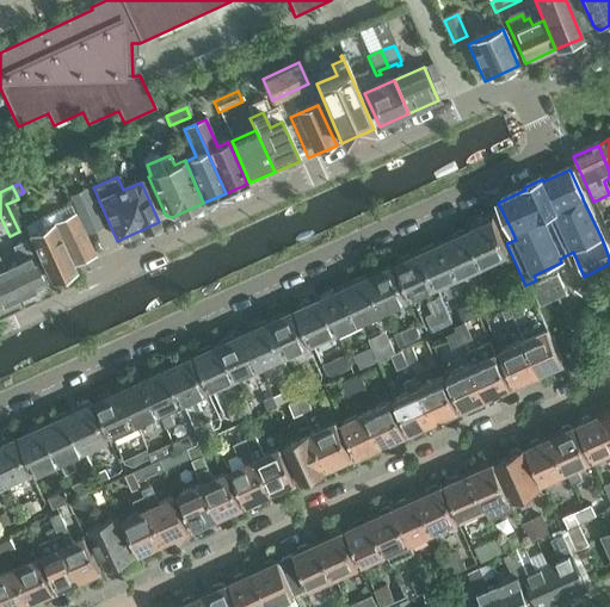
[(87,187),(71,194),(90,233),(105,225),(87,187)]
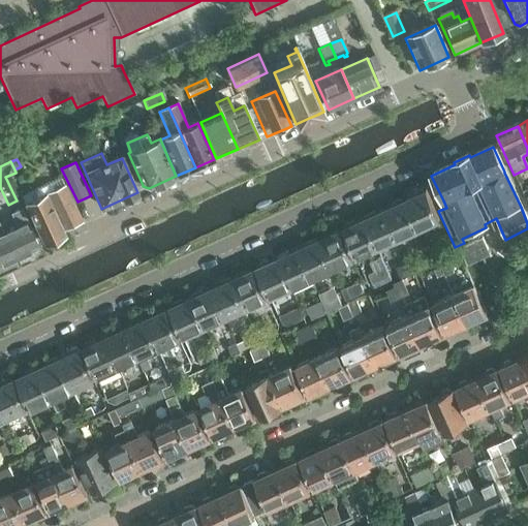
[(64,186),(45,195),(32,202),(29,194),(22,197),(44,246),(65,237),(62,231),(82,222),(64,186)]
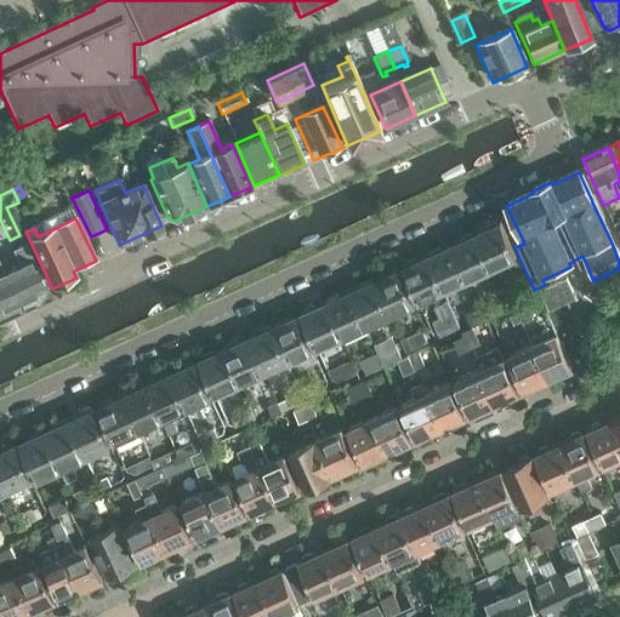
[(485,233),(476,238),(491,272),(516,261),(500,226),(496,227),(496,226),(484,230),(485,233)]
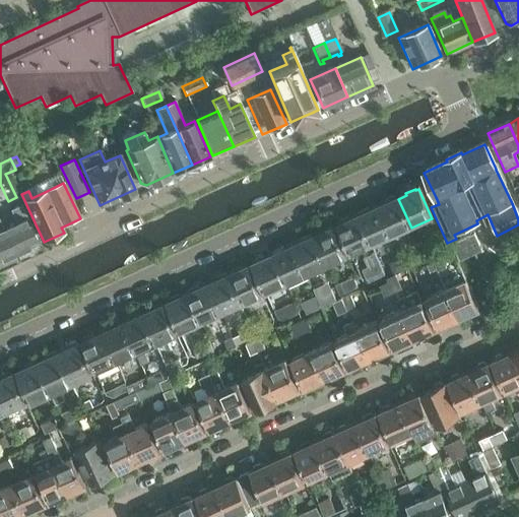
[(386,204),(378,208),(391,237),(411,228),(398,199),(396,200),(395,198),(385,202),(386,204)]
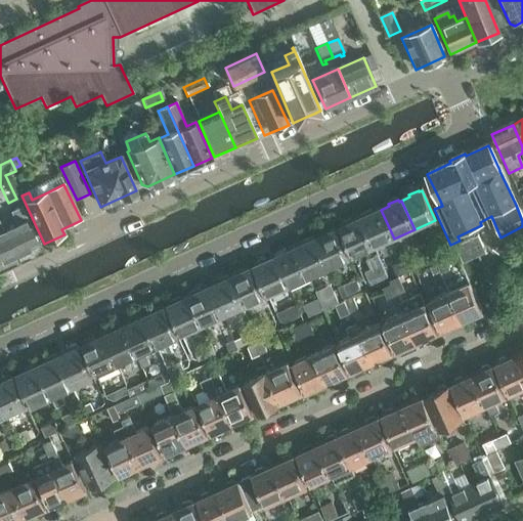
[(17,225),(3,231),(15,257),(38,246),(22,209),(12,213),(17,225)]
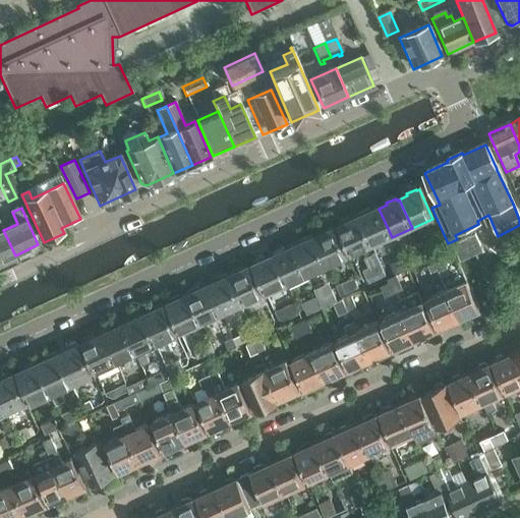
[(359,217),(357,218),(371,247),(392,237),(379,209),(369,213),(368,211),(359,215),(359,217)]
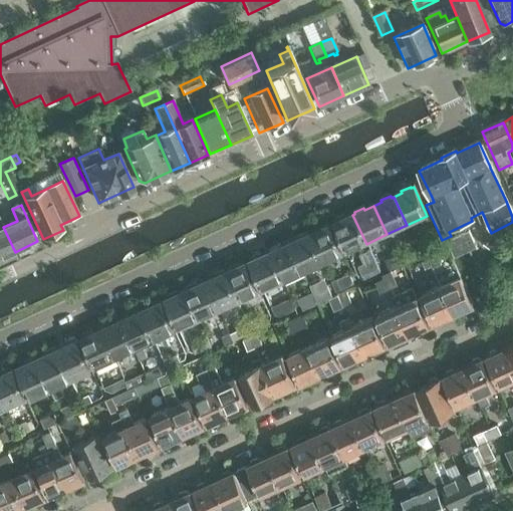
[(366,244),(352,215),(344,219),(343,217),(334,221),(335,223),(332,224),(345,253),(366,244)]
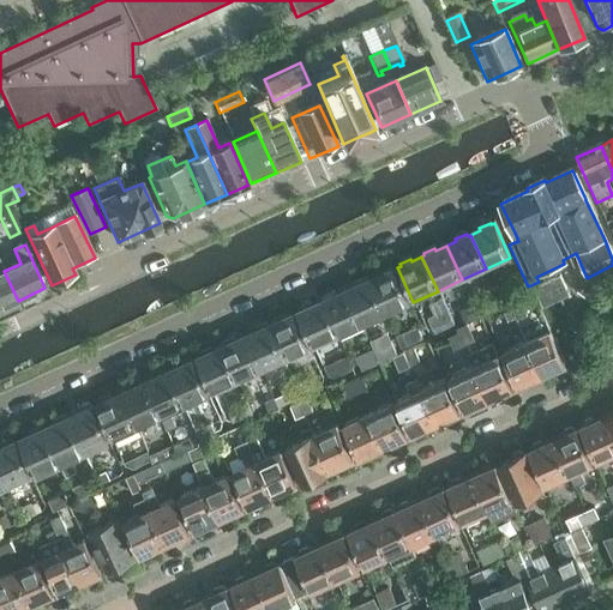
[(379,276),(370,281),(385,314),(409,303),(394,270),(391,271),(390,269),(378,273),(379,276)]
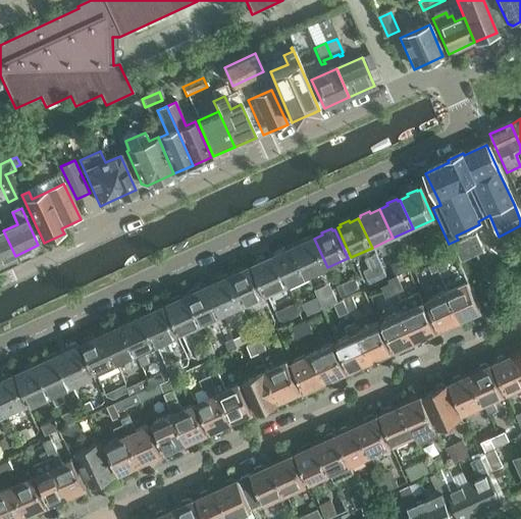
[(3,230),(0,231),(0,263),(15,256),(3,230)]
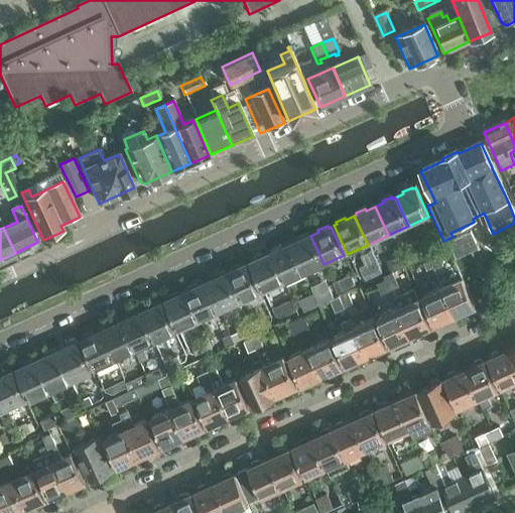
[(445,245),(454,262),(478,250),(470,234),(445,245)]
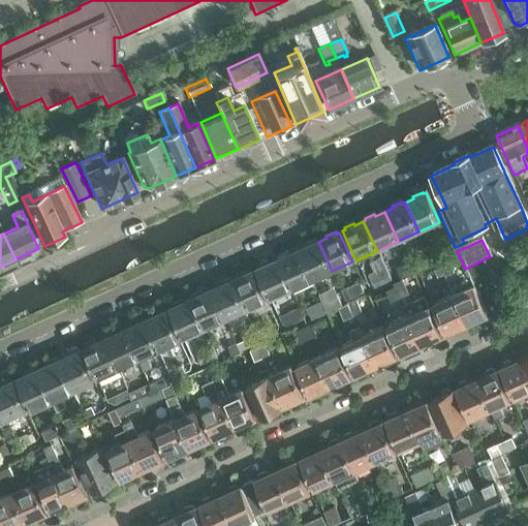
[(307,247),(298,251),(311,281),(332,271),(318,242),(316,243),(315,241),(306,245),(307,247)]
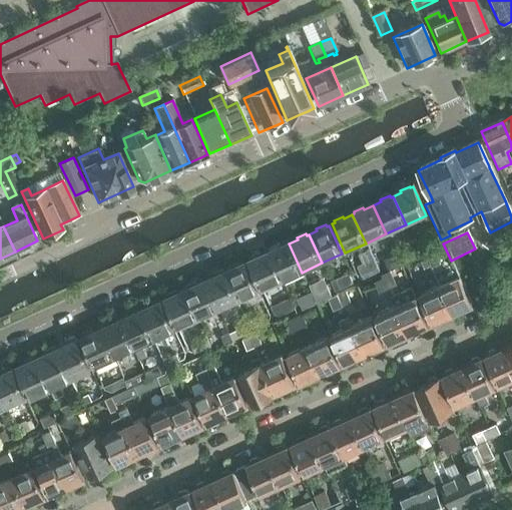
[(416,246),(420,256),(433,249),(429,241),(416,246)]
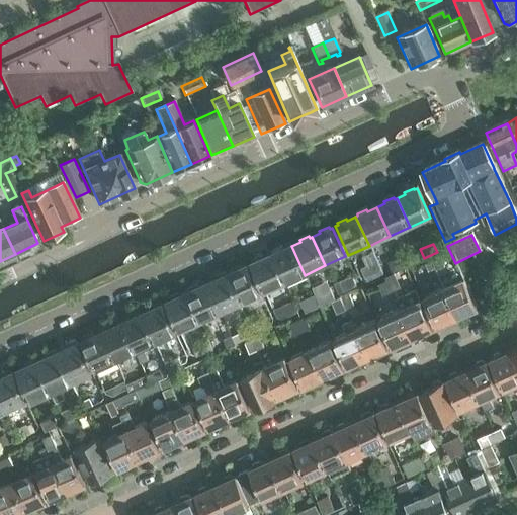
[(273,254),(271,255),(284,284),(305,275),(291,246),(282,250),(281,248),(272,252),(273,254)]
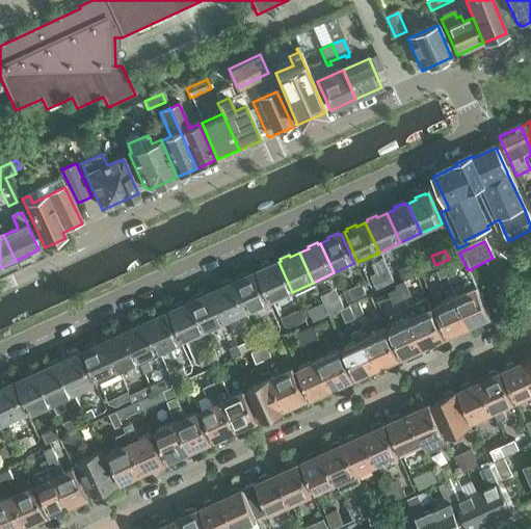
[(412,267),(416,278),(431,271),(428,261),(412,267)]
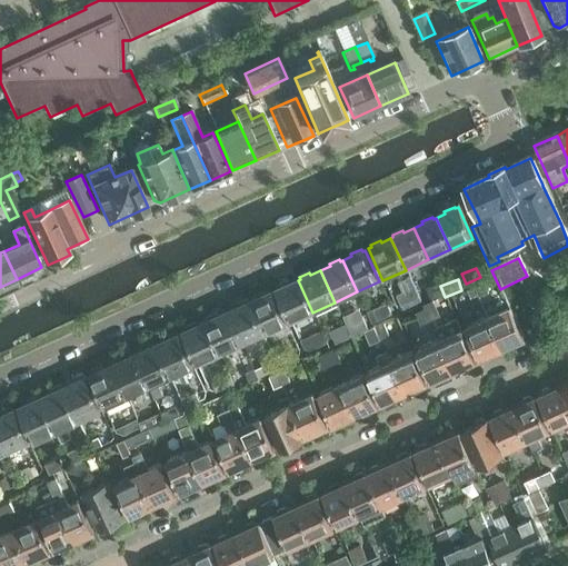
[(312,313),(298,280),(288,285),(288,283),(277,287),(278,289),(276,290),(290,323),(312,313)]
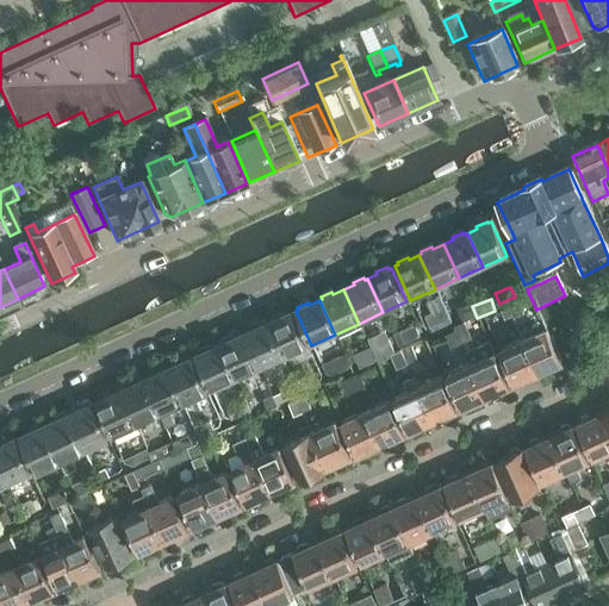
[(505,305),(508,310),(511,319),(511,318),(513,320),(524,316),(517,300),(505,305)]
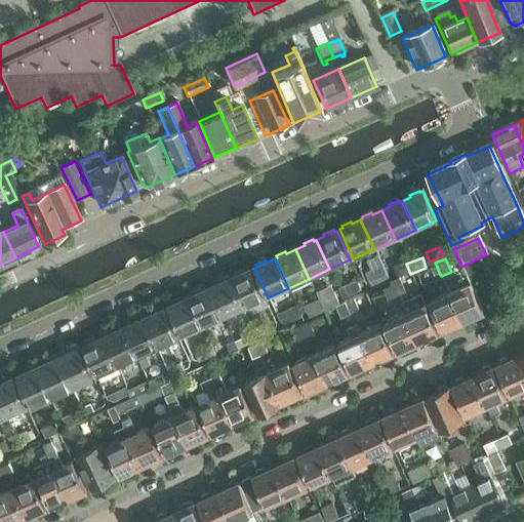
[(366,272),(372,285),(387,279),(380,266),(366,272)]
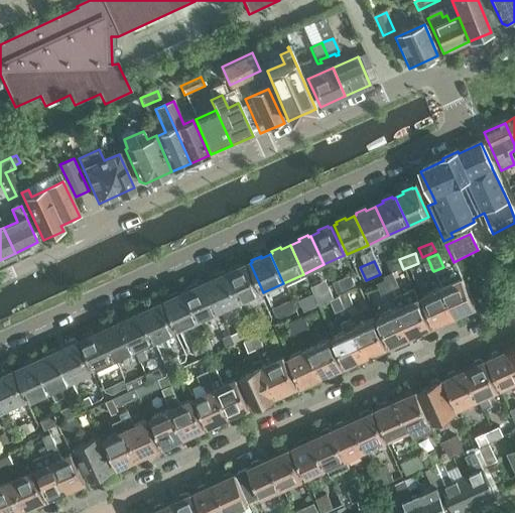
[(432,270),(429,262),(422,265),(426,272),(432,270)]
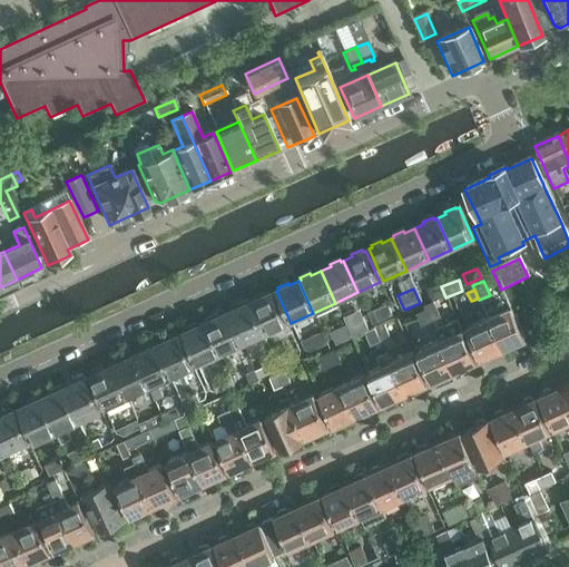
[(258,300),(249,303),(264,335),(270,332),(274,341),(291,333),(272,293),(270,294),(268,292),(257,297),(258,300)]
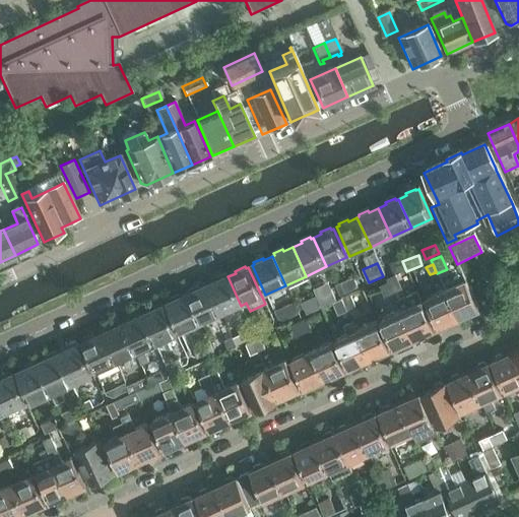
[(216,282),(207,286),(220,315),(230,311),(233,318),(244,313),(241,306),(228,276),(225,277),(224,275),(215,280),(216,282)]
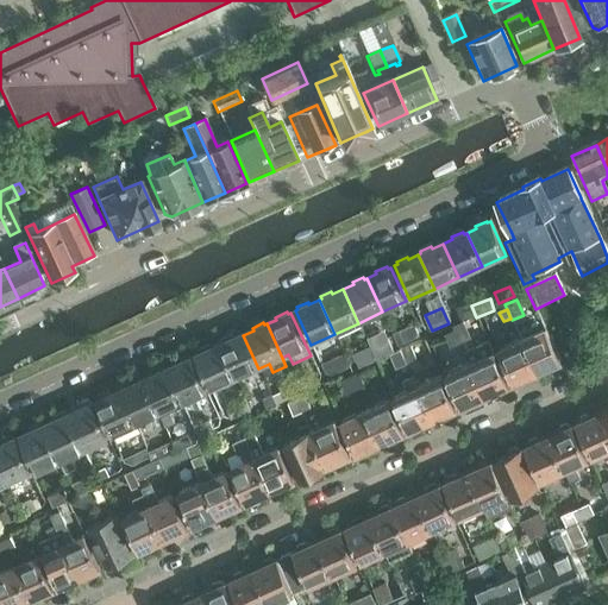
[(455,331),(453,332),(461,346),(472,341),(464,322),(452,328),(455,331)]
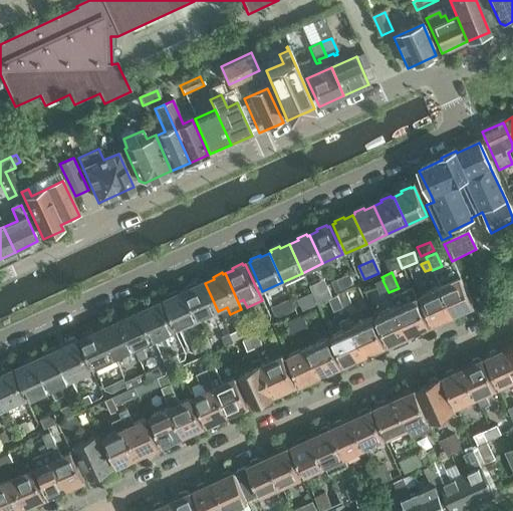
[(331,283),(335,293),(355,283),(350,274),(331,283)]
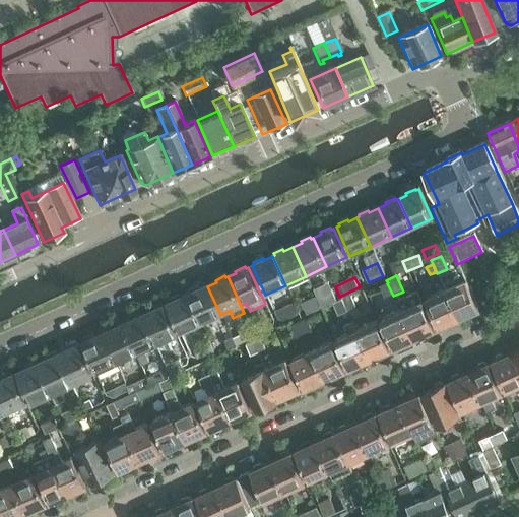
[(465,282),(445,293),(458,320),(478,311),(465,282)]
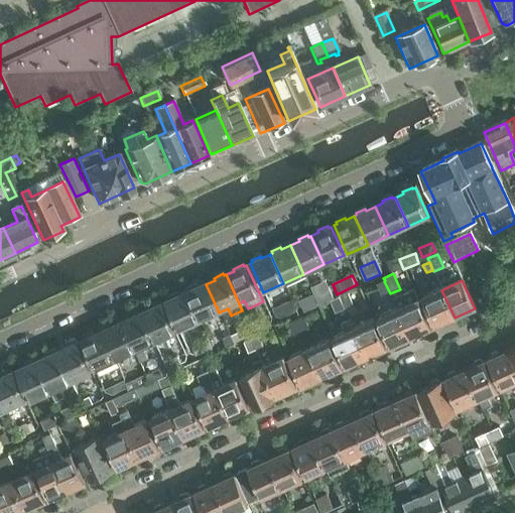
[(390,293),(384,281),(376,284),(381,297),(390,293)]
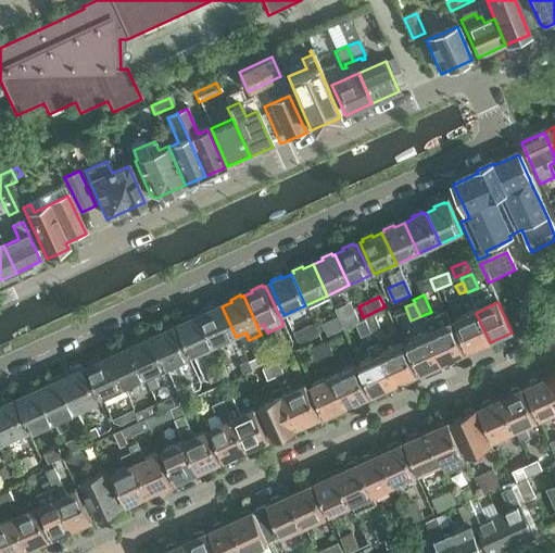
[(202,315),(200,316),(214,347),(236,337),(222,306),(212,310),(211,308),(201,313),(202,315)]
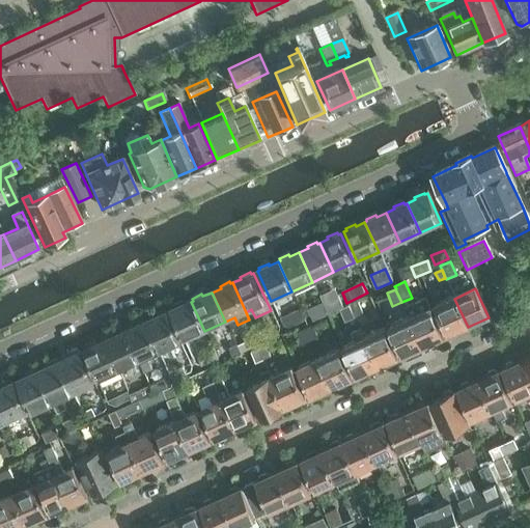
[(405,308),(409,318),(421,345),(428,343),(430,344),(444,338),(425,298),(405,308)]
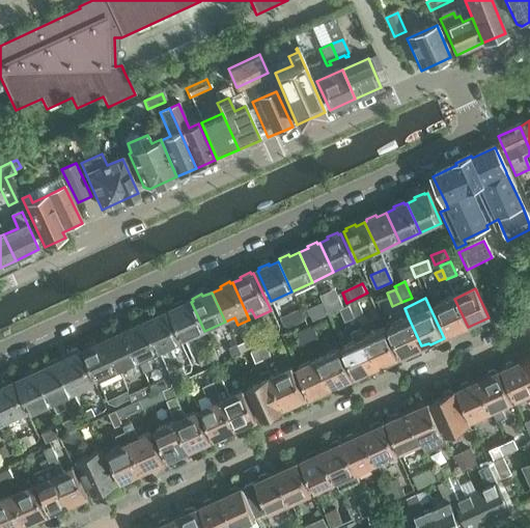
[(468,327),(454,299),(434,308),(447,337),(468,327)]
